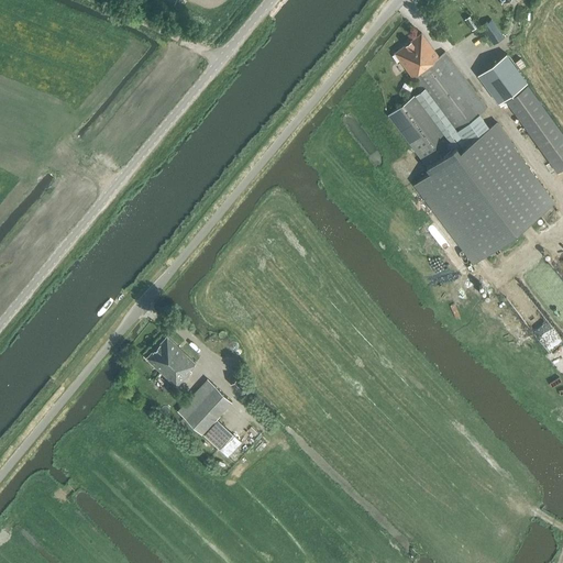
[(421,32),(395,52),(411,75),(371,107),(478,245),(551,189),(445,52),(439,55),(421,32)]
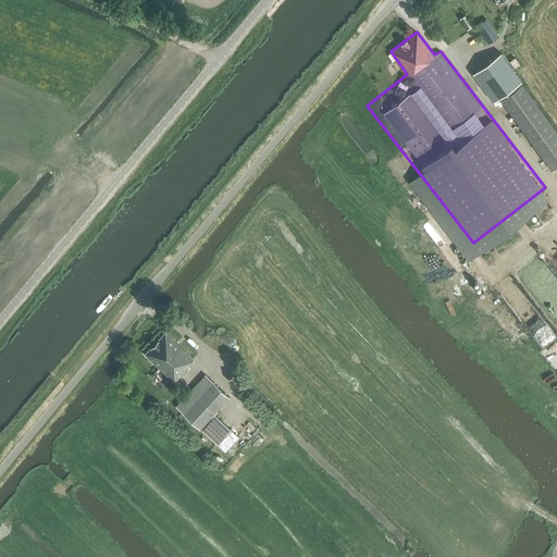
[(556,165),(556,131),(503,57),(473,77),(493,104),(500,99),(552,170),(556,165)]
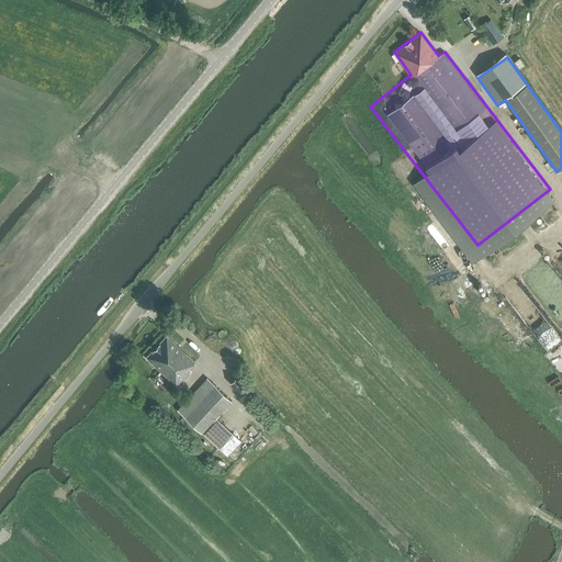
[(512,303),(524,300),(526,305),(530,304),(525,288),(508,292),(512,303)]
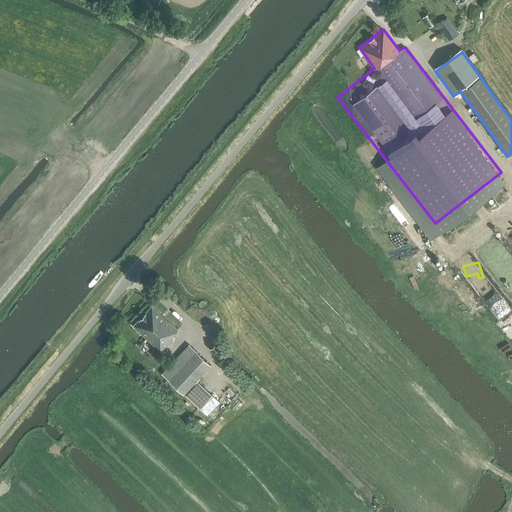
[(173,334),(178,330),(152,305),(148,309),(133,325),(160,351),(175,336),(173,334)]
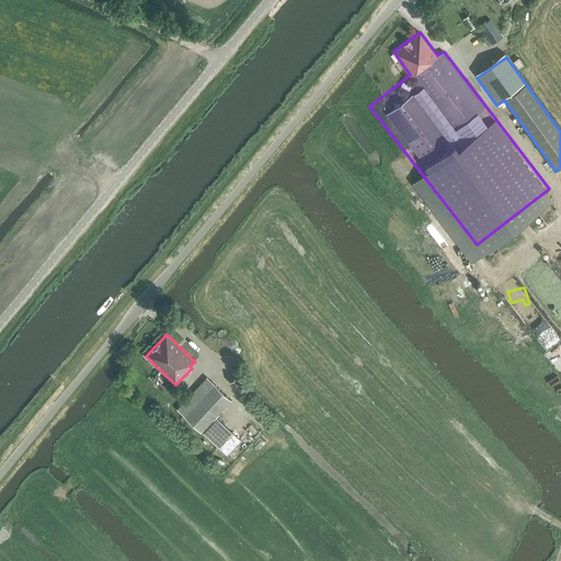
[(229,381),(240,391),(248,384),(238,373),(229,381)]
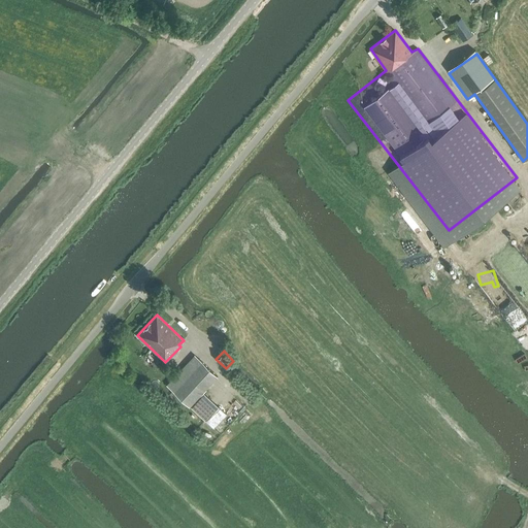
[(167,385),(190,406),(218,376),(195,356),(167,385)]
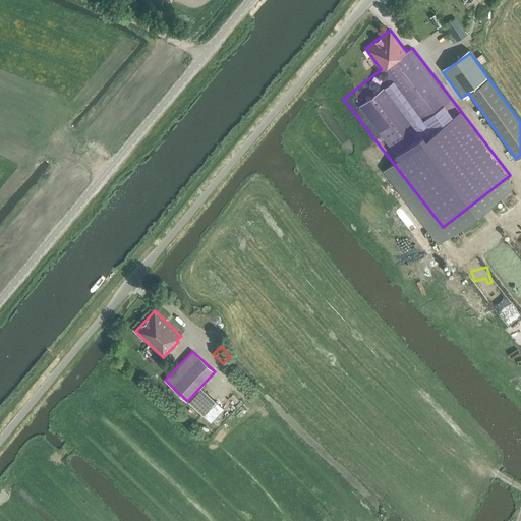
[(204,415),(210,420),(222,407),(216,401),(204,415)]
